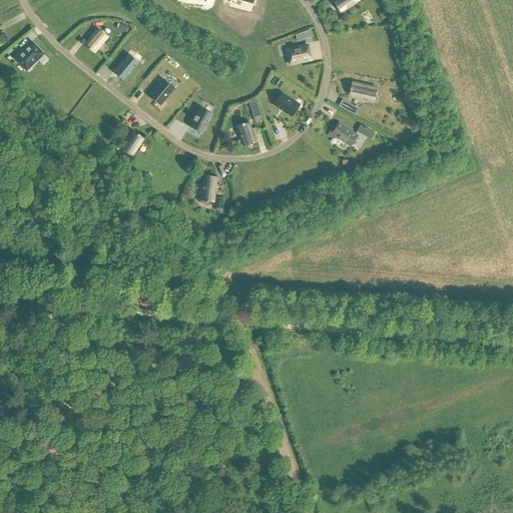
[(335,0),(333,2),(340,13),(359,0),(335,0)]
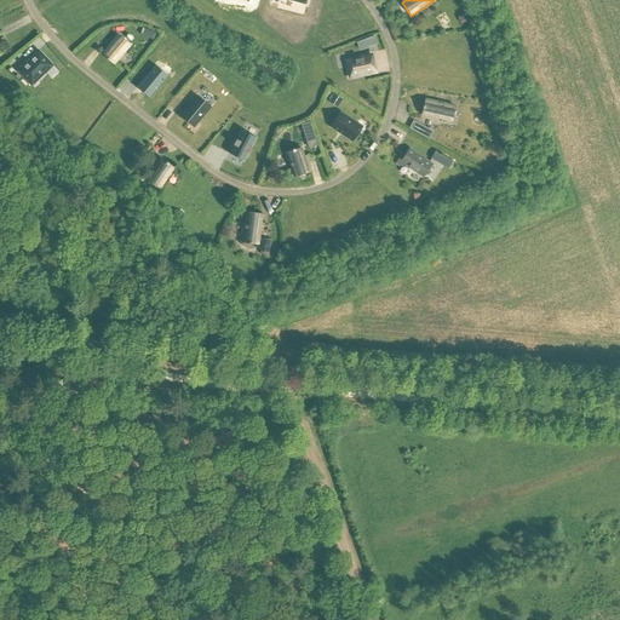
[(458,17),(461,24),(469,21),(465,15),(458,17)]
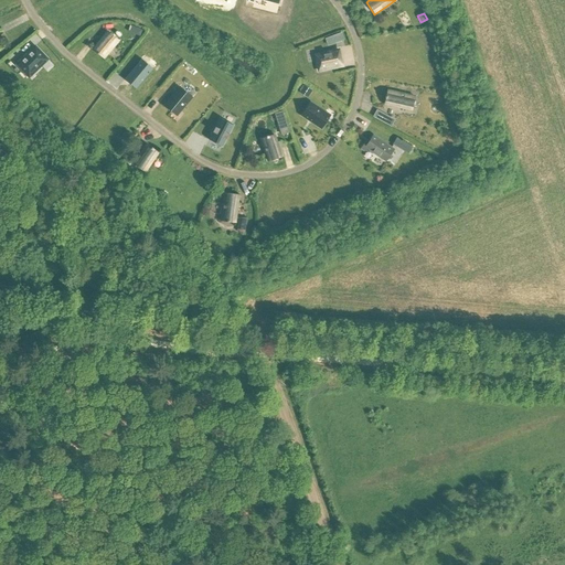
[(341,33),(333,35),(336,43),(344,40),(341,33)]
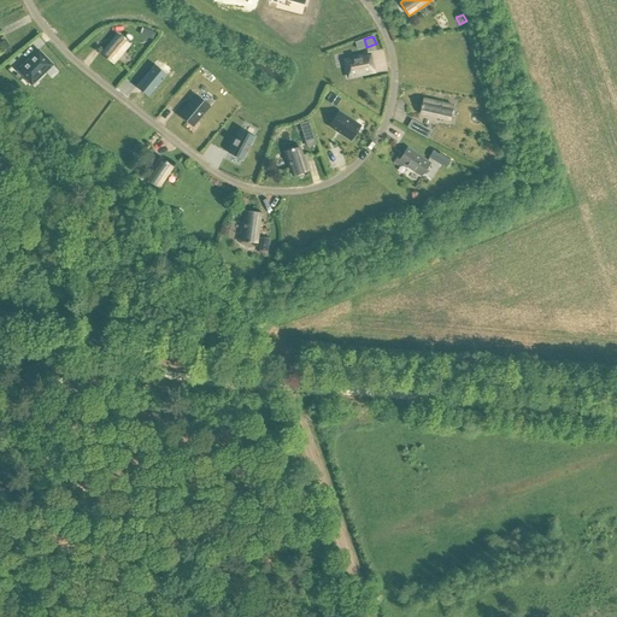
[(115,65),(130,47),(118,37),(103,56),(109,60),(107,62),(109,63),(110,62),(115,65)]
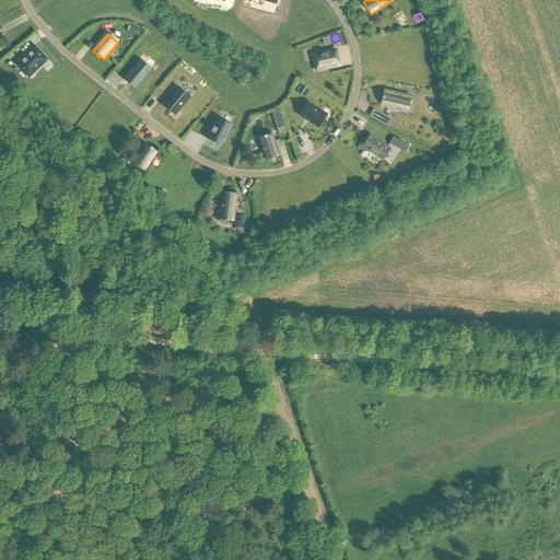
[(35,46),(16,63),(28,77),(48,59),(35,46)]
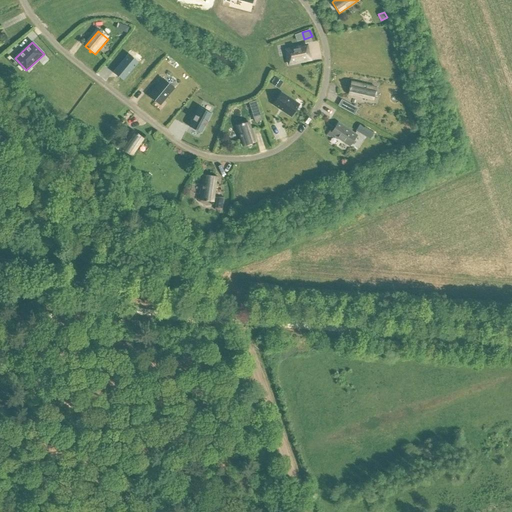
[(286,50),(289,64),(309,60),(307,46),(286,50)]
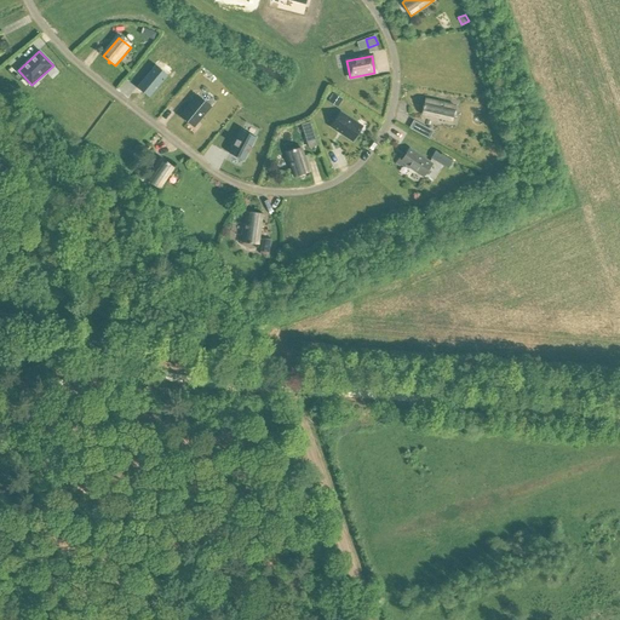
[(154,67),(137,86),(150,97),(167,78),(154,67)]
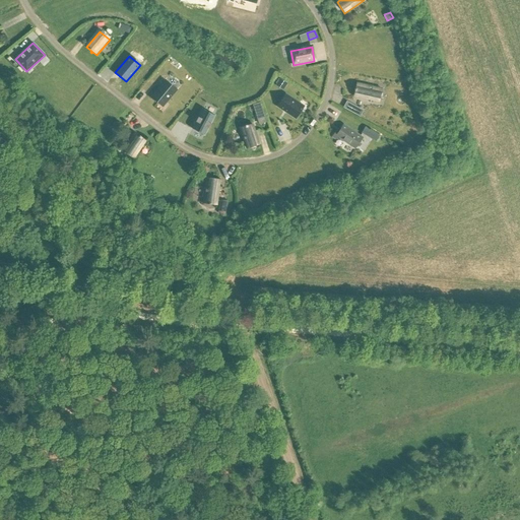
[(287,83),(279,78),(276,84),(283,89),(287,83)]
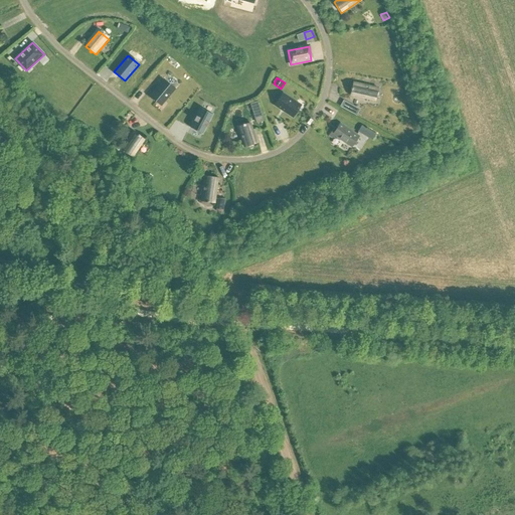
[(149,97),(161,107),(176,89),(164,78),(149,97)]
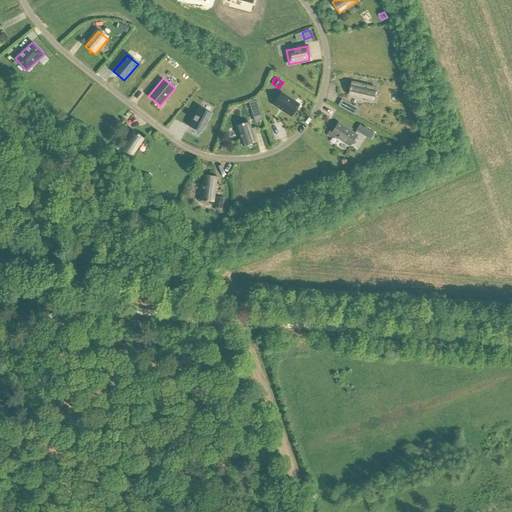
[(372,100),(375,88),(351,82),(350,88),(349,88),(348,89),(350,90),(349,95),(372,100)]
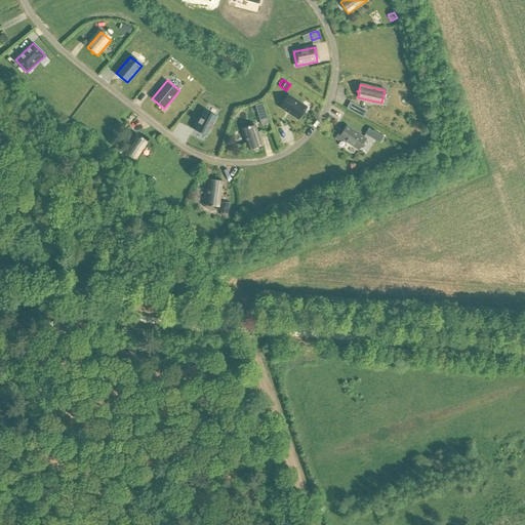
[(288,94),(279,108),(298,120),(308,107),(288,94)]
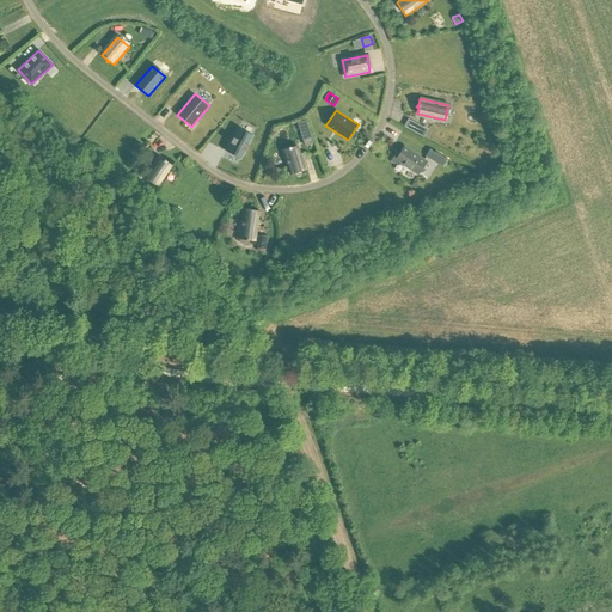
[(308,126),(306,120),(298,122),(299,129),(308,126)]
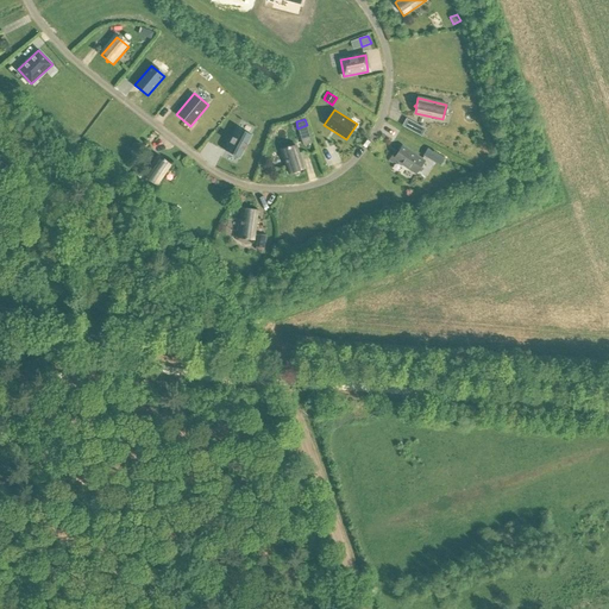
[(412,131),(415,125),(406,120),(402,126),(412,131)]
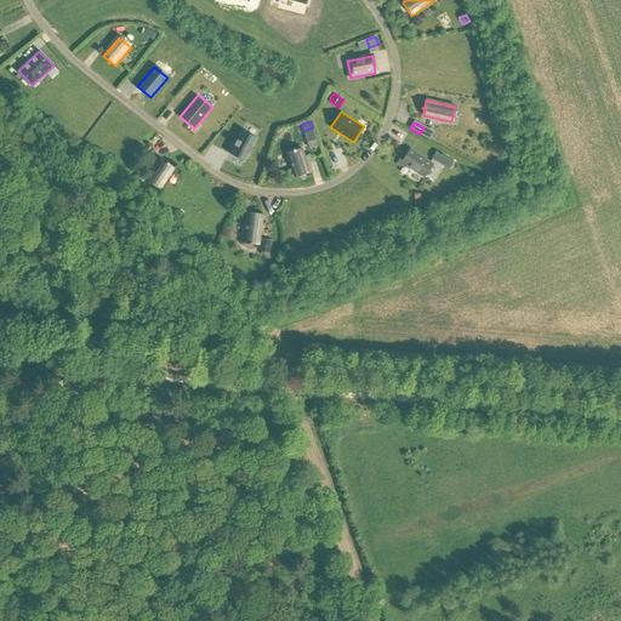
[(260,143),(245,134),(229,157),(244,166),(260,143)]
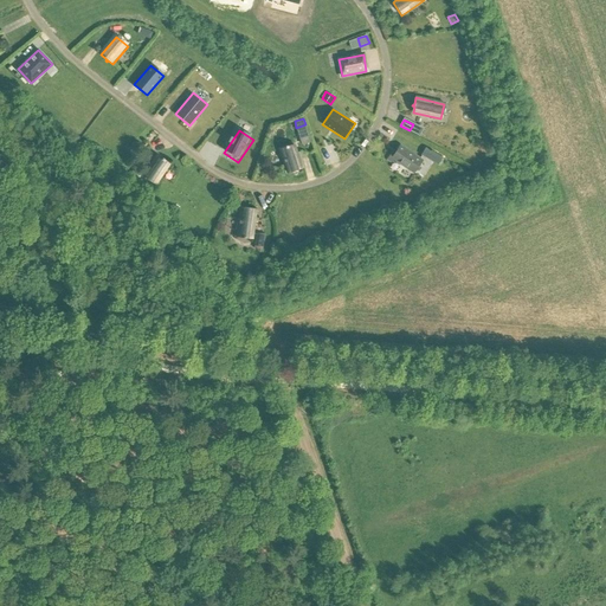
[(300,137),(302,144),(311,141),(309,135),(300,137)]
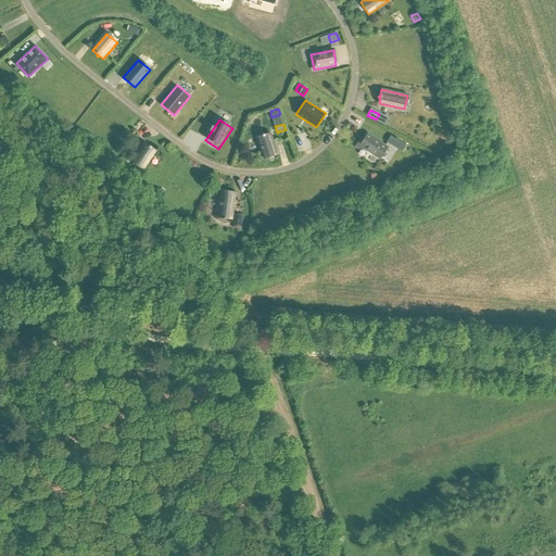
[(270,133),(256,137),(263,160),(278,154),(270,133)]
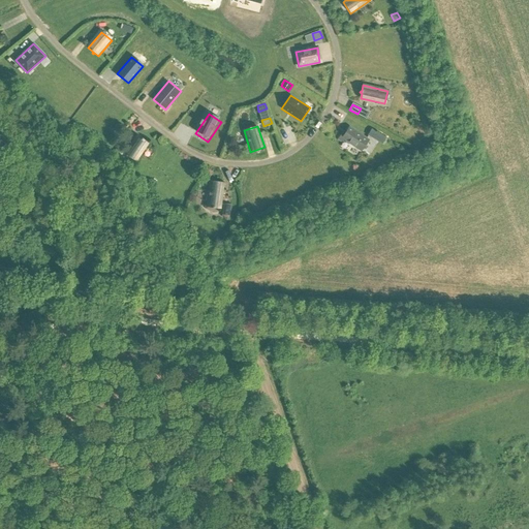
[(362,152),(369,141),(349,127),(343,136),(341,135),(338,139),(343,144),(345,141),(362,152)]
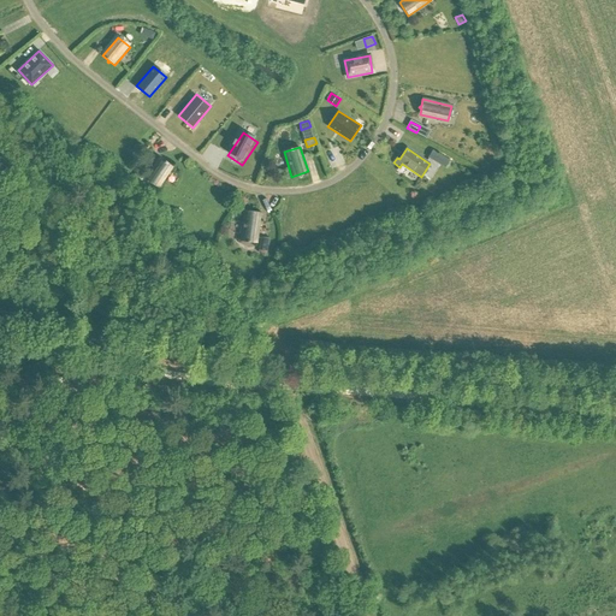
[(436,169),(438,164),(445,169),(450,160),(437,153),(433,150),(428,158),(432,160),(430,165),(436,169)]
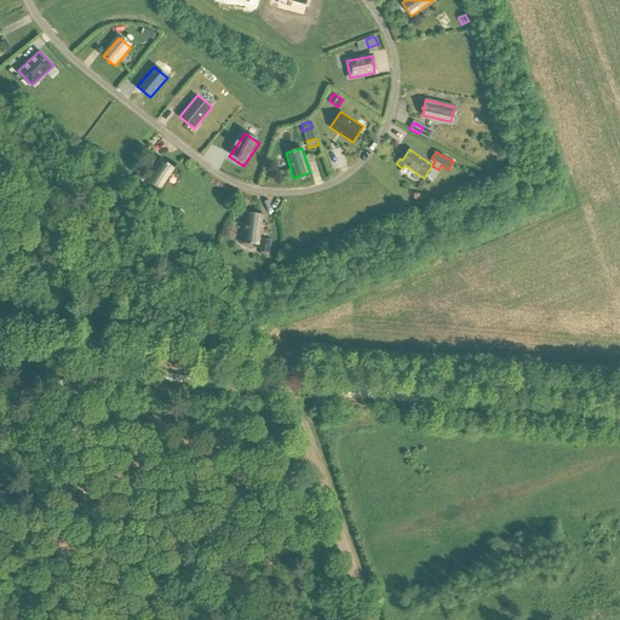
[(161,189),(174,170),(168,166),(170,165),(168,164),(167,165),(161,161),(148,181),(161,189)]
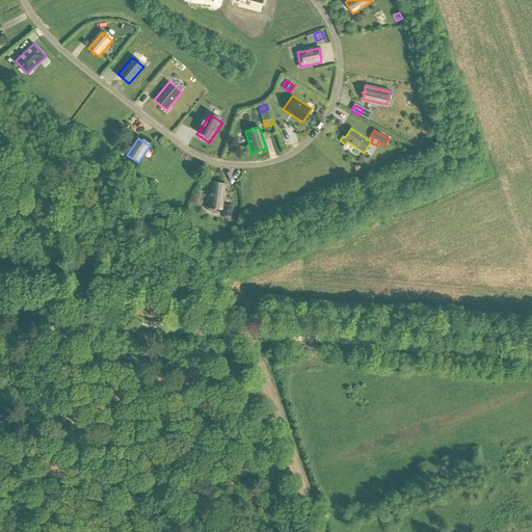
[(110,161),(116,165),(124,154),(117,150),(110,161)]
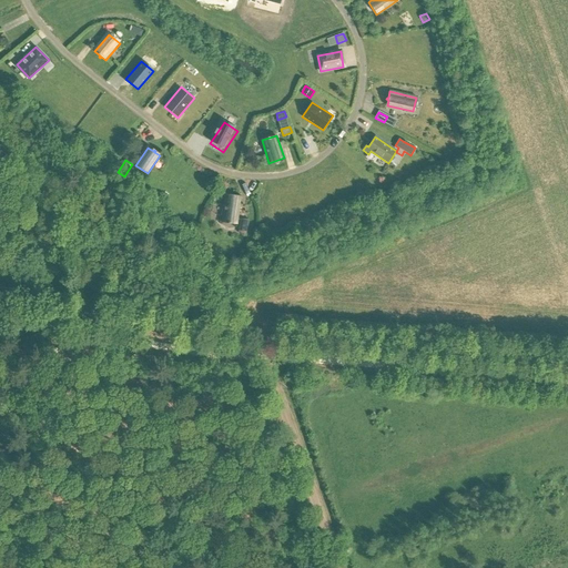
[(237,224),(241,198),(226,195),(223,222),(230,223),(230,224),(231,224),(232,223),(237,224)]
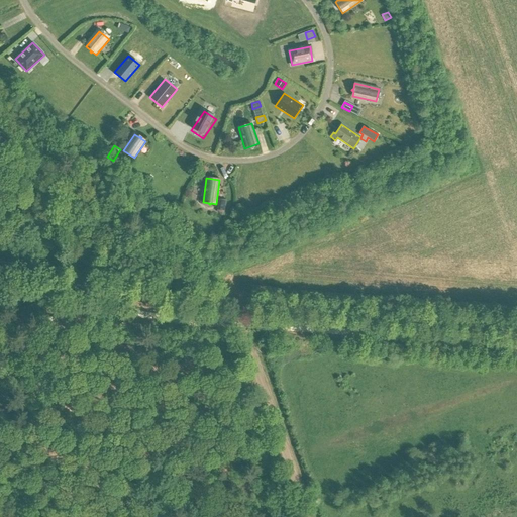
[(217,212),(224,213),(225,200),(218,200),(217,212)]
